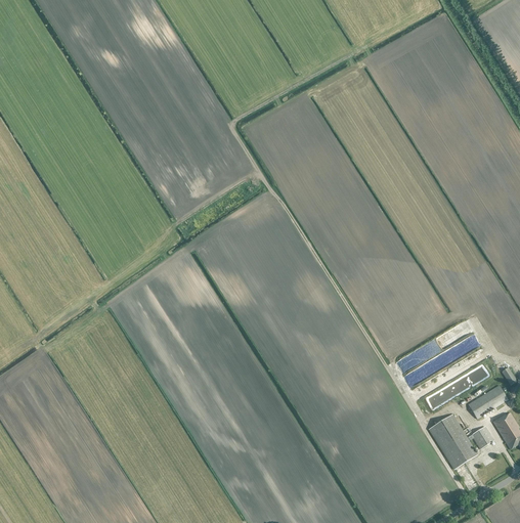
[(472,357),(461,338),(455,342),(466,361),(472,357)]
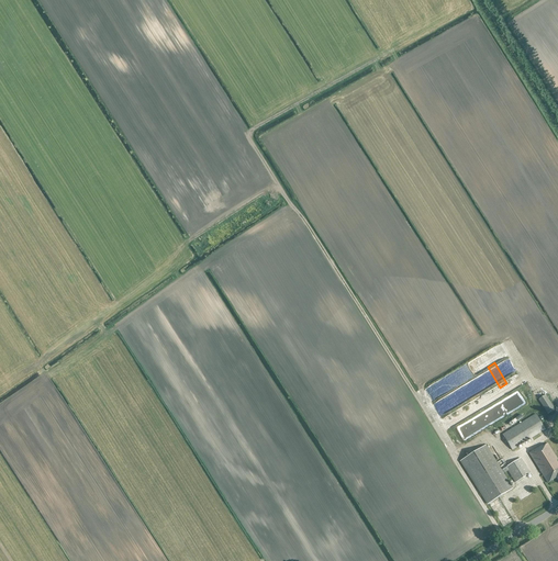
[(521,404),(515,393),(508,397),(512,407),(521,404)]
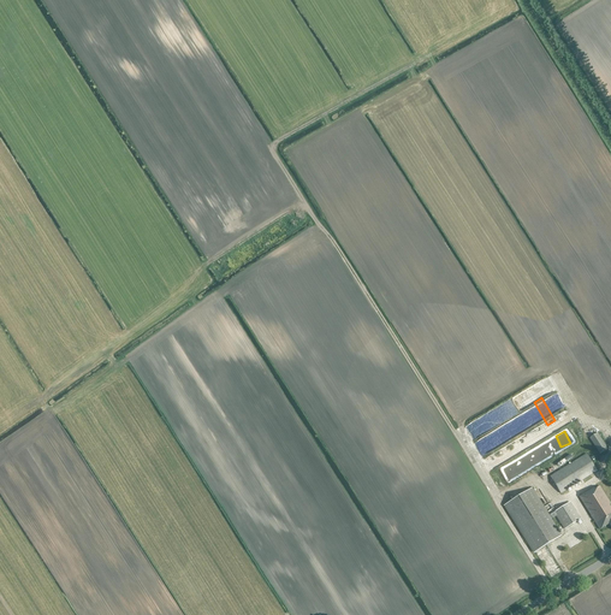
[(585,437),(595,453),(603,448),(593,432),(585,437)]
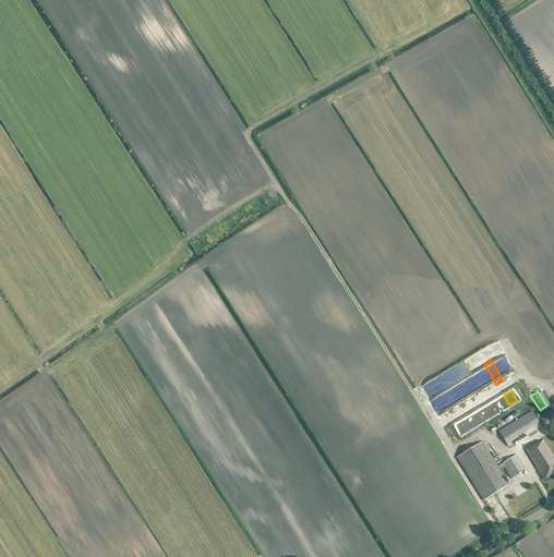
[(504,410),(506,414),(519,407),(517,402),(504,410)]
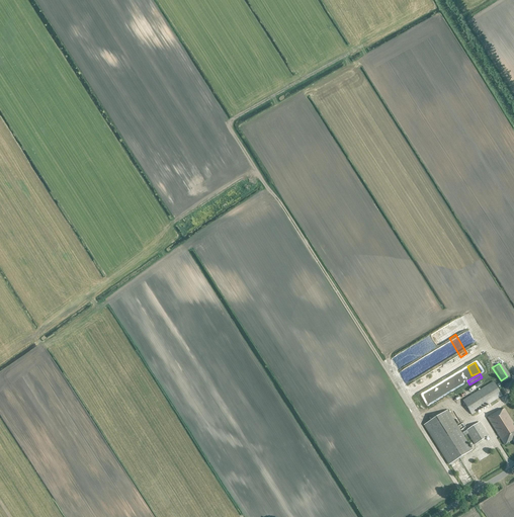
[(458,400),(467,414),(498,395),(490,380),(458,400)]
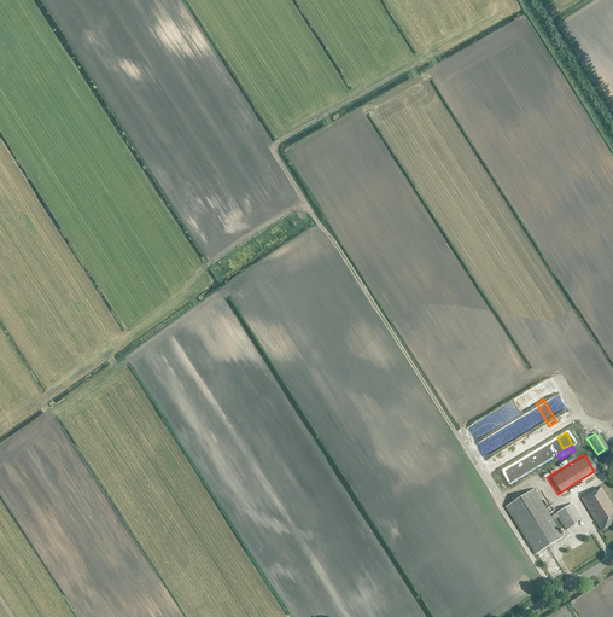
[(588,459),(593,467),(597,465),(594,455),(588,459)]
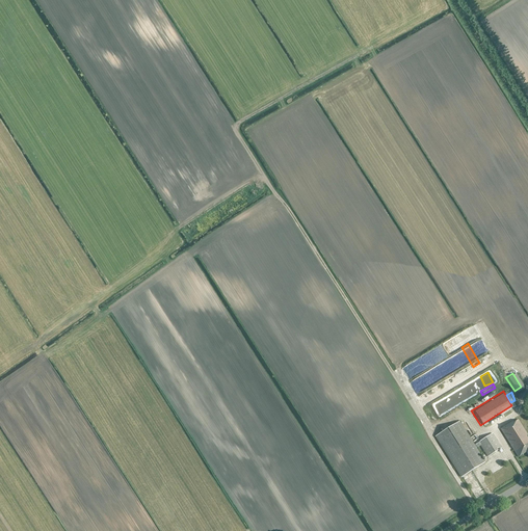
[(526,457),(527,455),(527,449),(527,448),(527,447),(527,441),(515,419),(509,422),(509,421),(497,428),(515,456),(522,451),(526,457)]
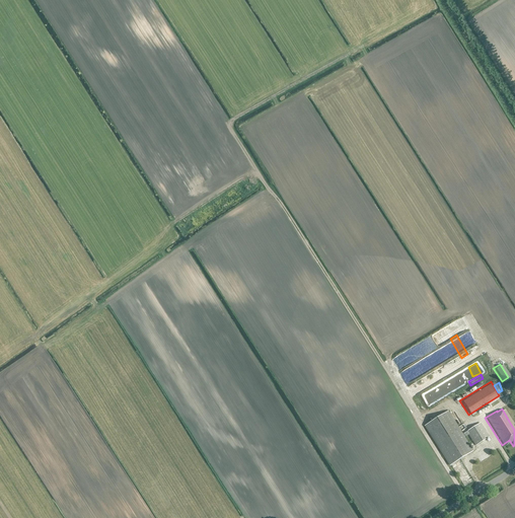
[(447,464),(469,450),(460,436),(465,434),(471,445),(486,436),(476,423),(458,434),(444,411),(422,425),(447,464)]
